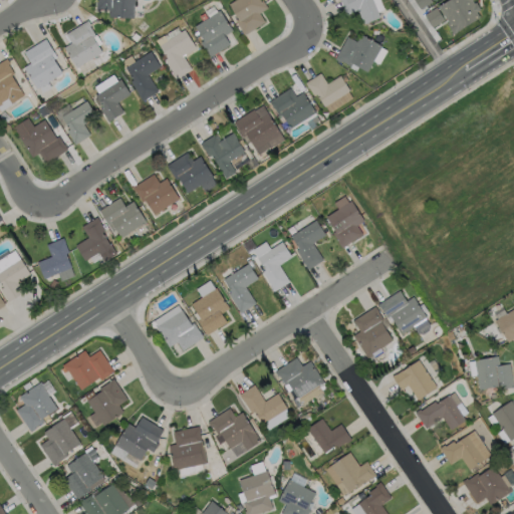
[(136,0),(135,19),(109,18),(109,10),(97,10),(97,0),(136,0)]
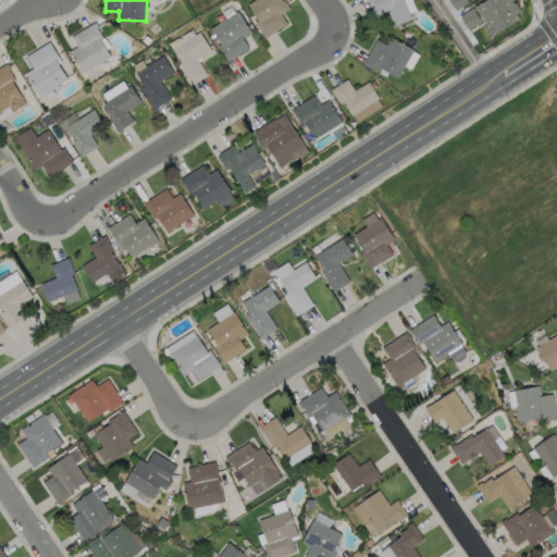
[(288,25),(267,39),(256,23),(259,21),(249,5),(257,0),(285,0),(292,10),(282,15),(288,25)]
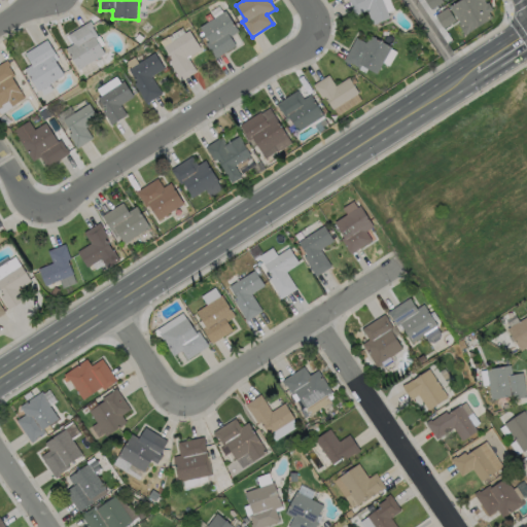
[(382,0),(390,19),(374,26),(367,11),(356,16),(348,0),(382,0)]
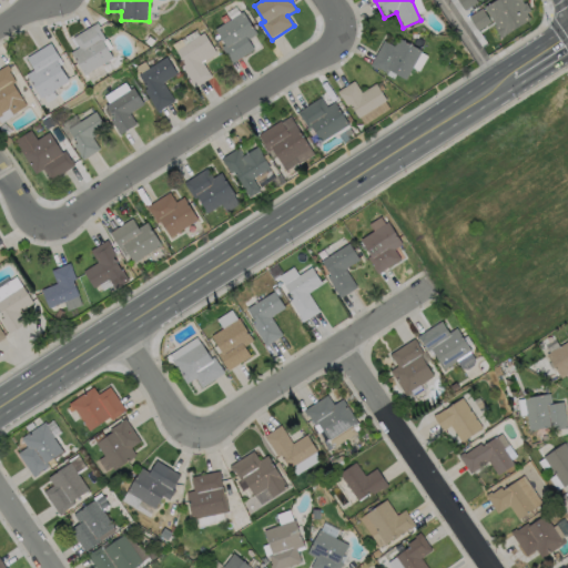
[(476,0),(478,2),(465,11),(457,0),(476,0)]
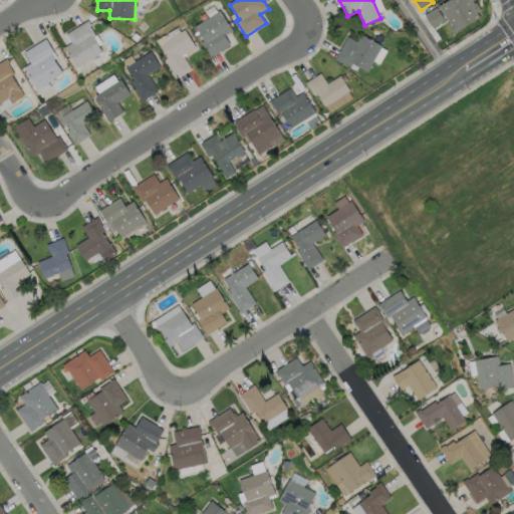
[(474,0),(473,1),(475,4),(477,3),(481,10),(478,13),(481,18),(455,35),(448,24),(450,23),(440,7),(450,0),(474,0)]
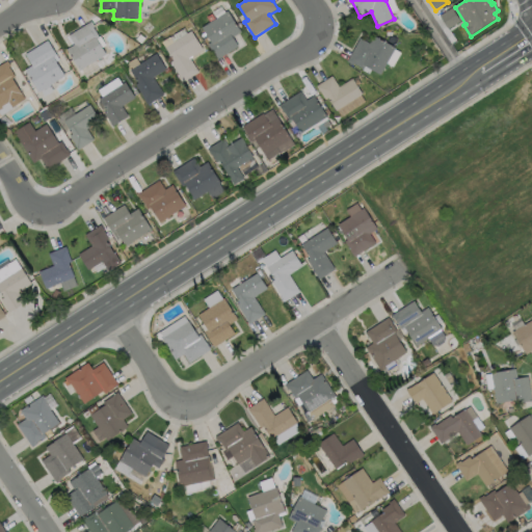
[(460,22),(449,29),(441,17),(452,8),(460,22)]
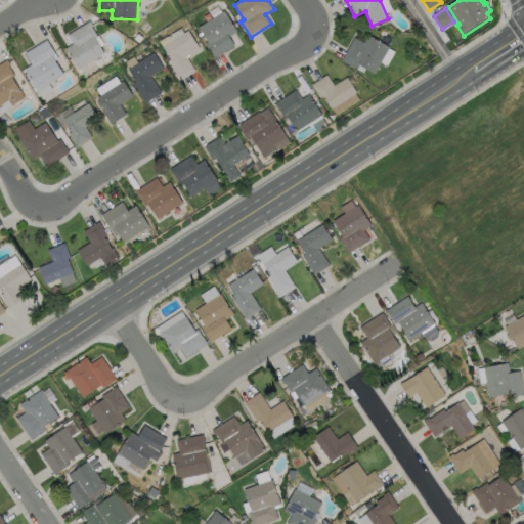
[(235,46),(215,59),(205,44),(209,42),(200,28),(224,11),(237,32),(229,37),(235,46)]
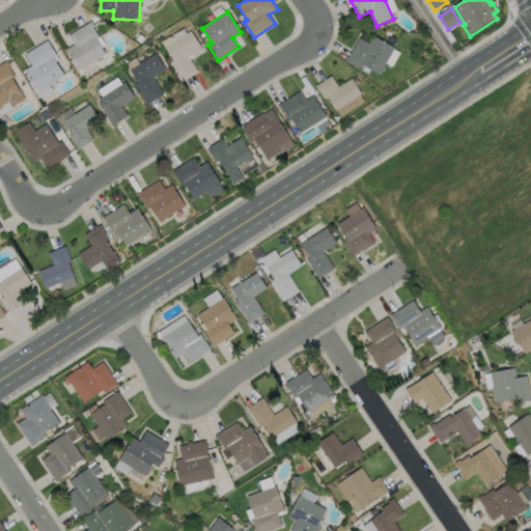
[(107,55),(81,71),(67,50),(75,45),(70,36),(92,22),(95,27),(93,28),(100,37),(98,39),(107,55)]
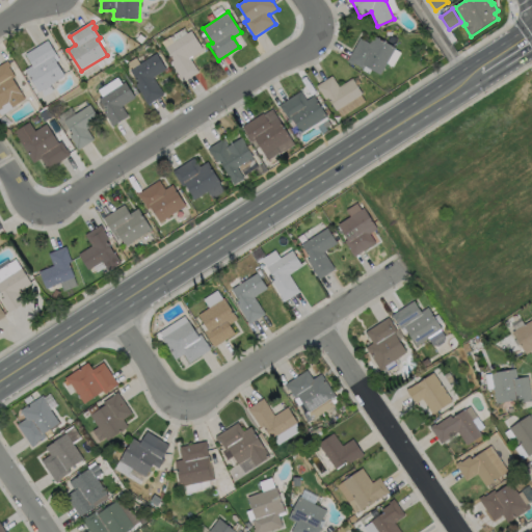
[(191,31),(204,51),(191,58),(200,73),(184,82),(171,62),(174,61),(162,43),(170,37),(174,43),(191,31)]
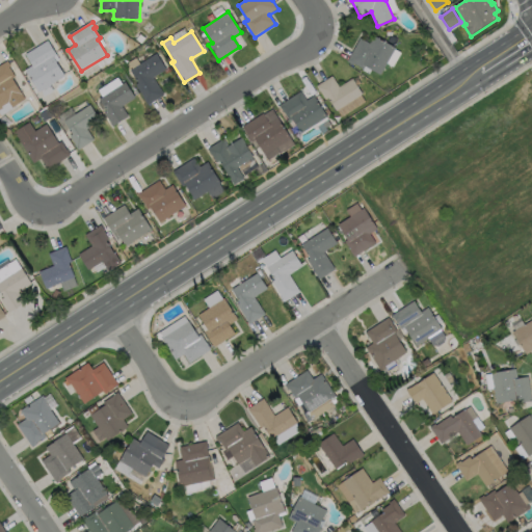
[(374,36),(396,49),(380,76),(365,67),(364,70),(354,64),(354,65),(348,62),(361,38),(370,44),(374,36)]
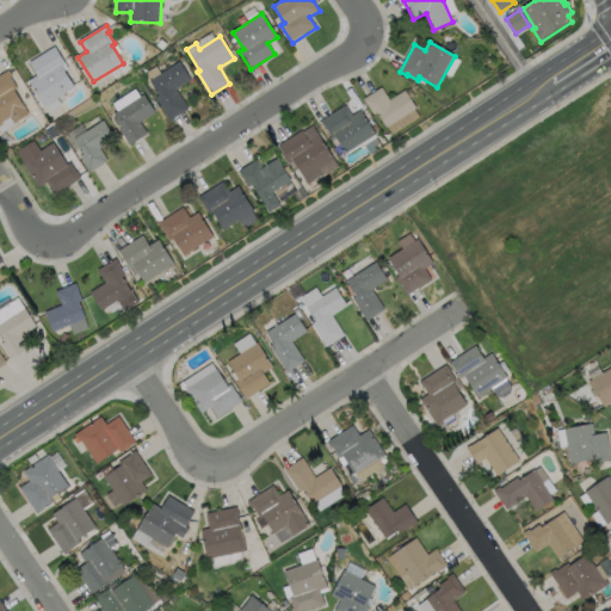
[(75,88),(45,106),(30,80),(38,75),(30,63),(56,47),(66,63),(62,66),(75,88)]
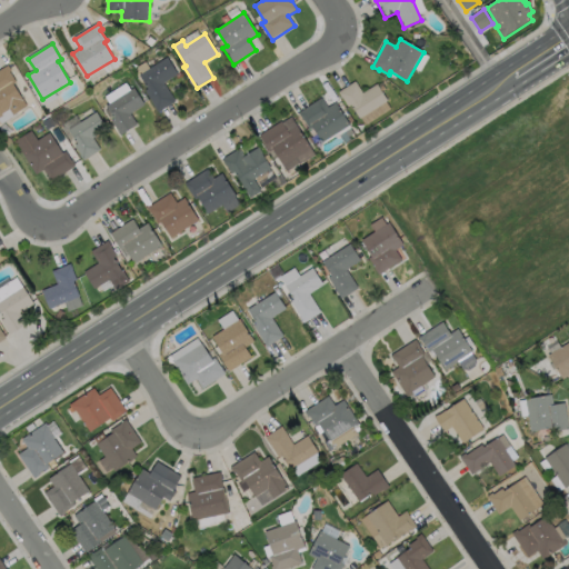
[(176,102),(159,112),(146,91),(149,89),(140,76),(168,58),(178,75),(165,83),(176,102)]
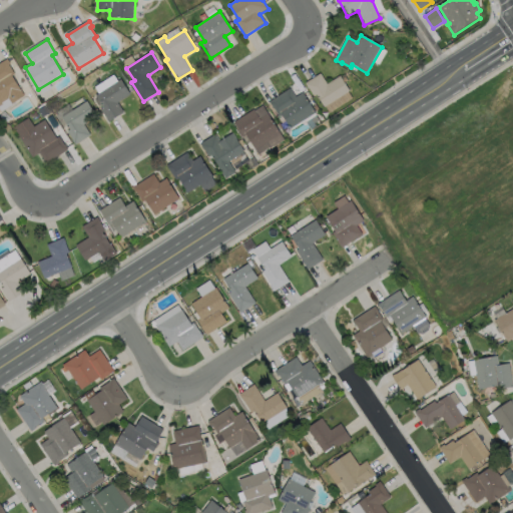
[(16,104),(2,112),(0,108),(0,63),(8,59),(11,64),(9,65),(15,75),(13,76),(25,96),(15,102),(16,104)]
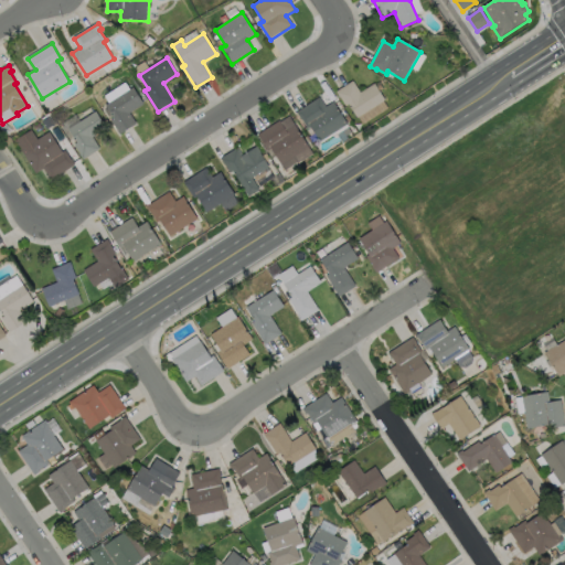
[(353,82),(361,93),(374,84),(385,100),(358,118),(349,105),(347,106),(341,97),(340,97),(337,92),(353,82)]
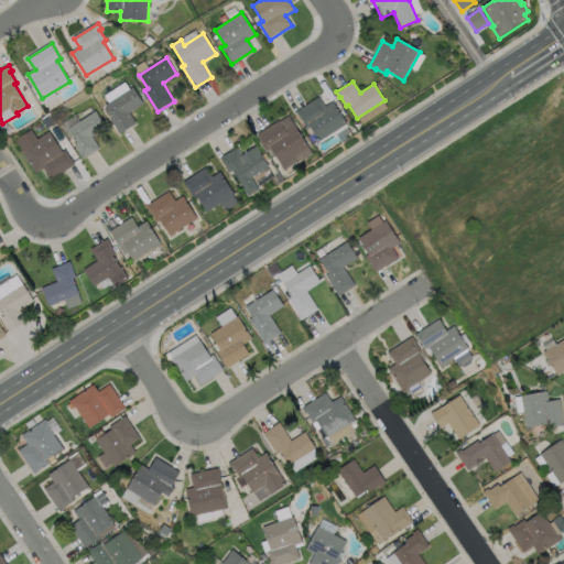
[(137,125),(120,134),(111,121),(115,119),(106,105),(133,87),(143,105),(130,114),(137,125)]
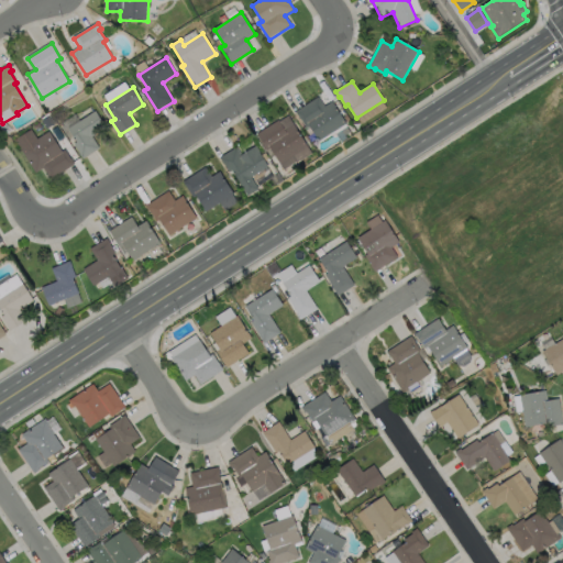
[(320,97),(326,107),(333,101),(348,124),(320,142),(309,127),(307,128),(297,112),(320,97)]
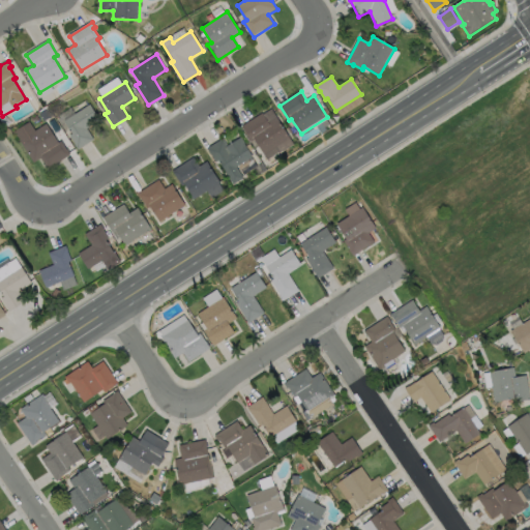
[(94,140),(79,149),(69,136),(72,134),(65,121),(90,105),(100,120),(87,128),(94,140)]
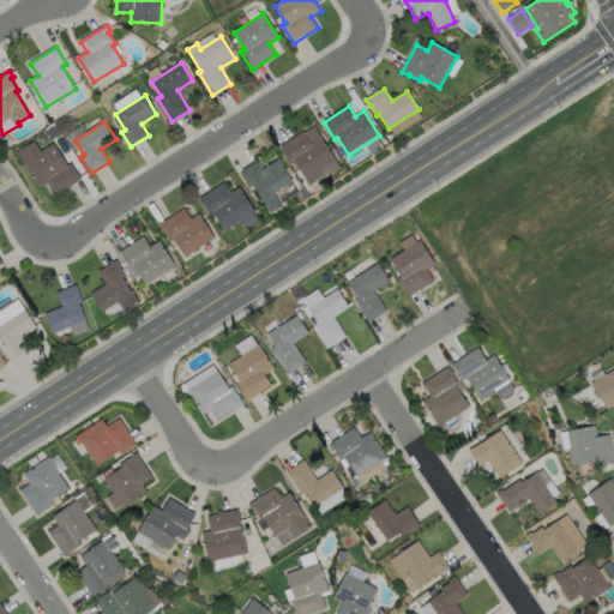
[(305,132),(311,142),(321,136),(336,161),(306,180),(295,163),(292,164),(281,146),(305,132)]
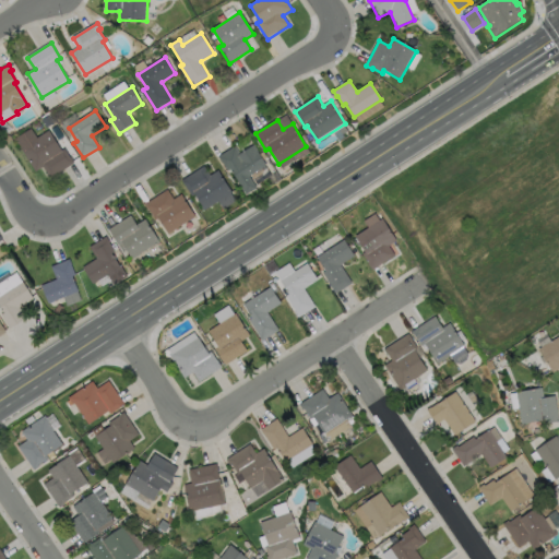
[(49,131),(62,151),(66,150),(71,158),(72,157),(75,163),(51,178),(44,167),(36,171),(21,147),(25,145),(25,146),(49,131)]
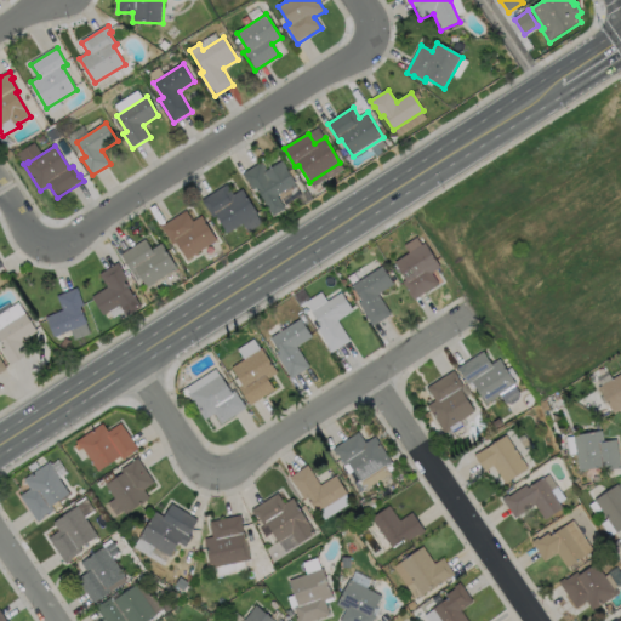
[(283,161),(296,184),(278,197),(286,209),(274,216),(257,188),(254,191),(243,175),(262,163),(267,171),(283,161)]
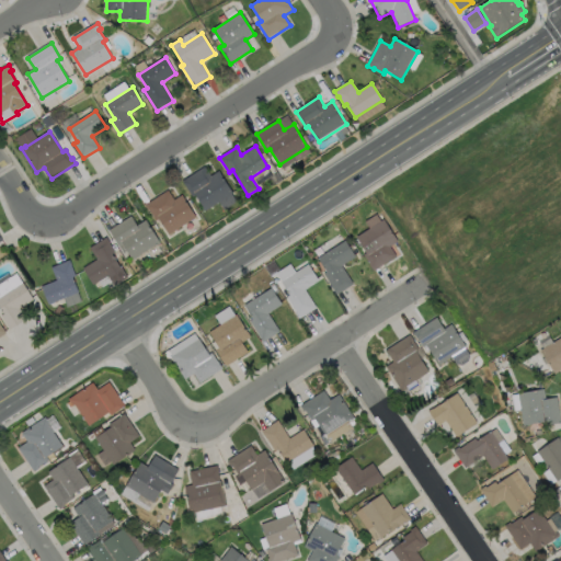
[(206,167),(212,176),(219,172),(233,194),(206,212),(196,196),(194,197),(183,182),(206,167)]
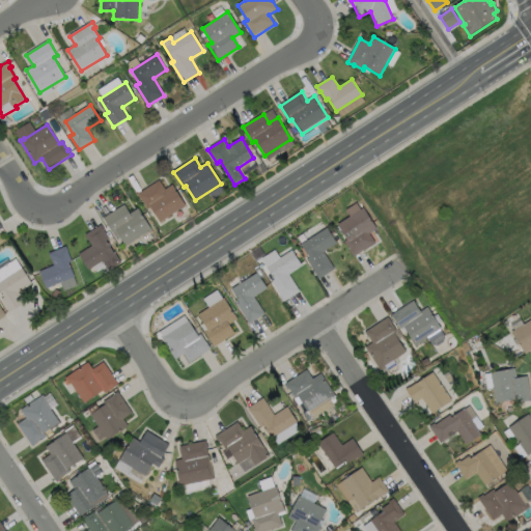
[(160,180),(165,190),(173,185),(187,205),(161,222),(150,207),(148,208),(139,194),(160,180)]
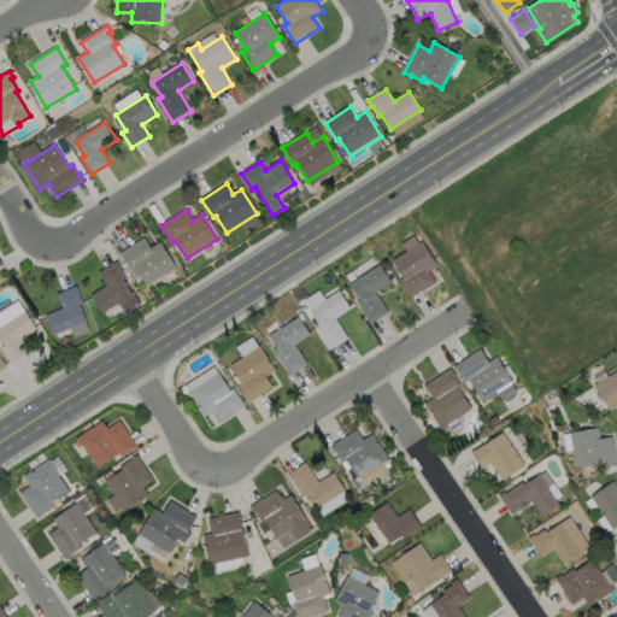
[(145,239),(152,248),(162,242),(176,266),(146,286),(135,269),(131,271),(121,253),(145,239)]
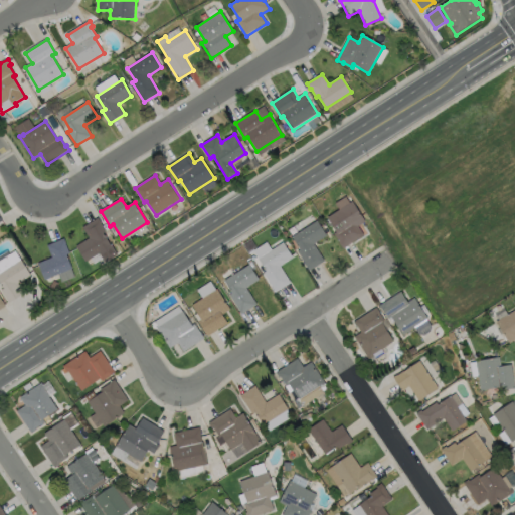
[(191,207),(186,210),(182,204),(187,201),(191,207)]
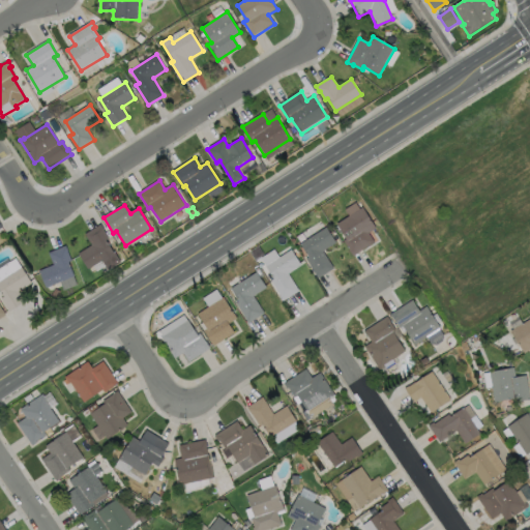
[(375,242),(353,257),(350,252),(344,241),(347,239),(336,225),(362,208),(376,229),(369,233),(375,242)]
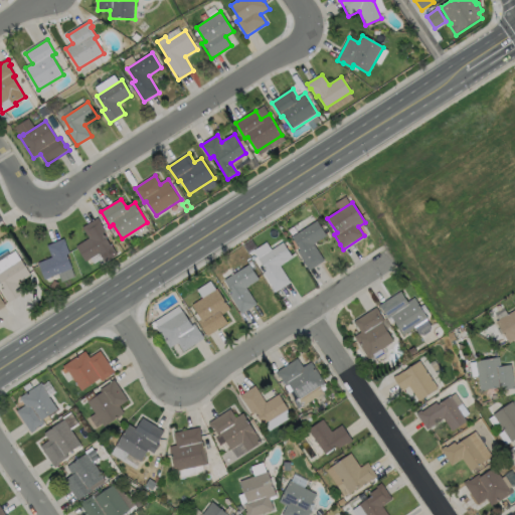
[(105,233),(118,255),(106,263),(101,253),(86,263),(76,246),(90,238),(82,227),(99,218),(107,231),(105,233)]
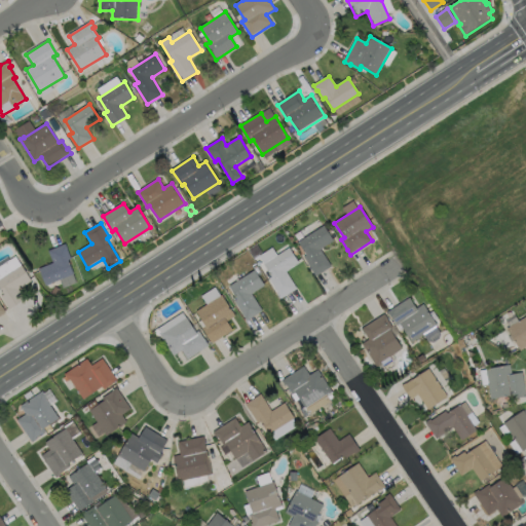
[(332,267),(316,276),(304,257),(306,255),(298,242),(324,226),(334,240),(321,250),(332,267)]
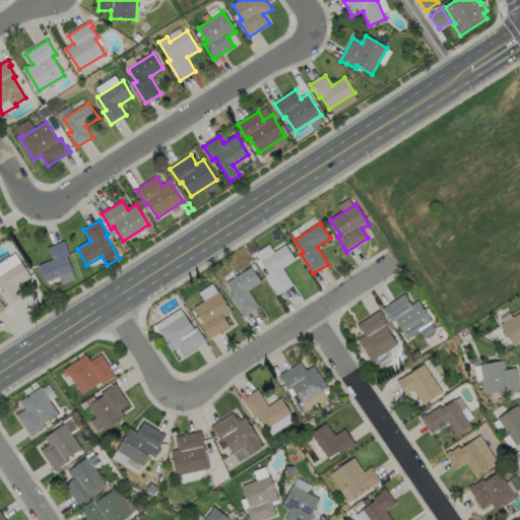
[(74,271),(46,282),(39,266),(53,260),(48,248),(65,241),(71,256),(68,258),(74,271)]
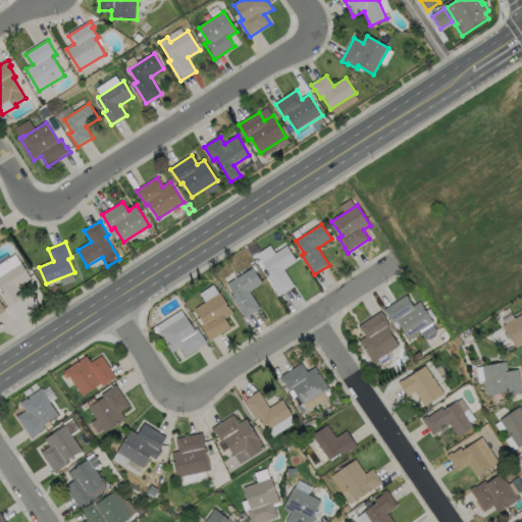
[(295,286),(279,297),(267,277),(270,275),(262,262),(288,247),(297,262),(284,270),(295,286)]
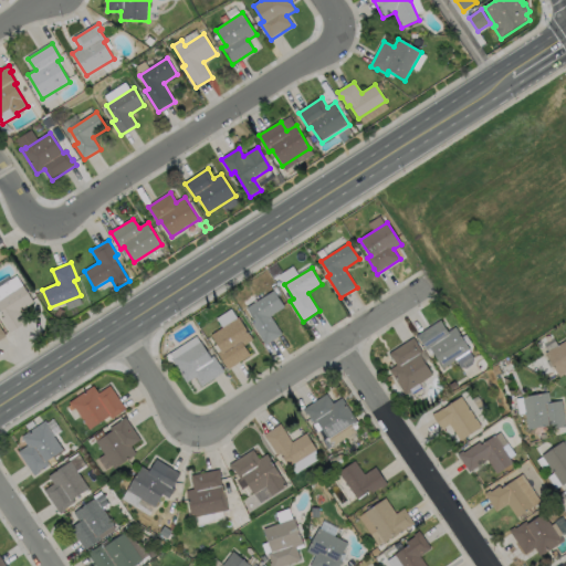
[(27,323),(11,334),(2,320),(4,317),(0,310),(0,302),(24,286),(34,303),(20,312),(27,323)]
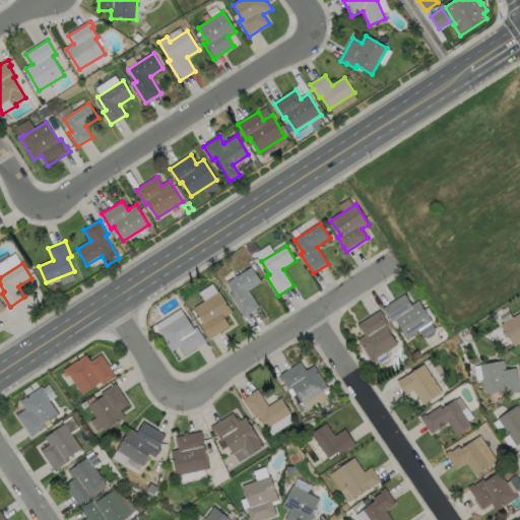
[(260,308),(245,318),(233,299),(235,297),(226,283),(252,267),(262,282),(249,290),(260,308)]
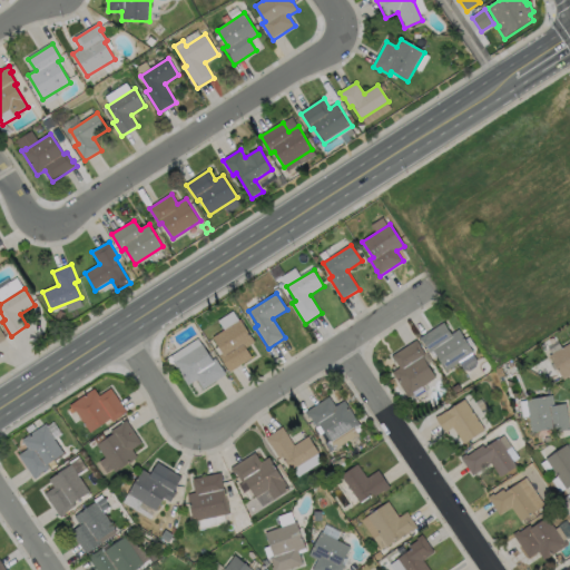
[(66,314),(62,322),(56,320),(59,311),(66,314)]
